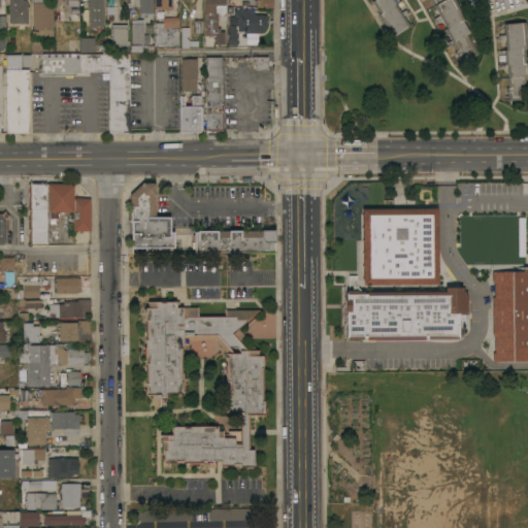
[(28,23),(9,23),(9,9),(8,9),(8,5),(9,5),(9,0),(27,0),(27,2),(28,2),(28,23)]
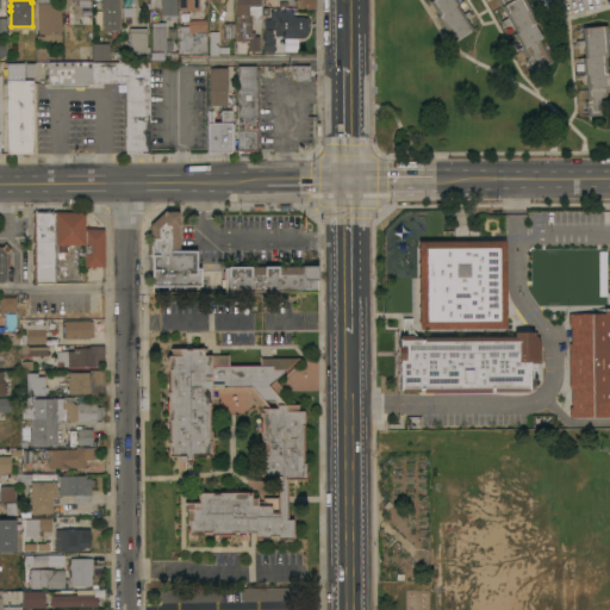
[(38,4),(38,2),(38,0),(54,0),(54,2),(62,2),(62,30),(62,42),(37,42),(37,32),(38,32),(38,4)]
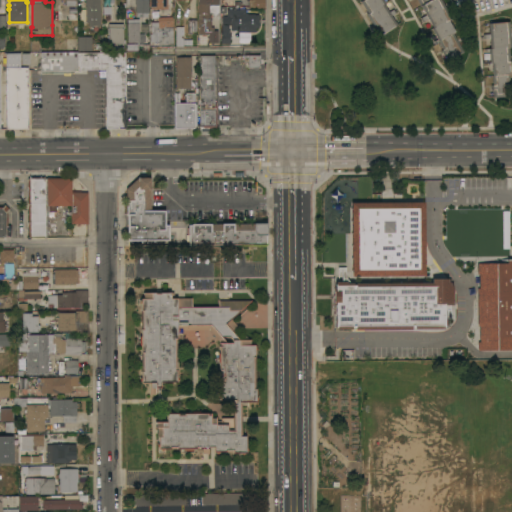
[(98,0),(83,0),(84,26),(98,26),(98,0)]
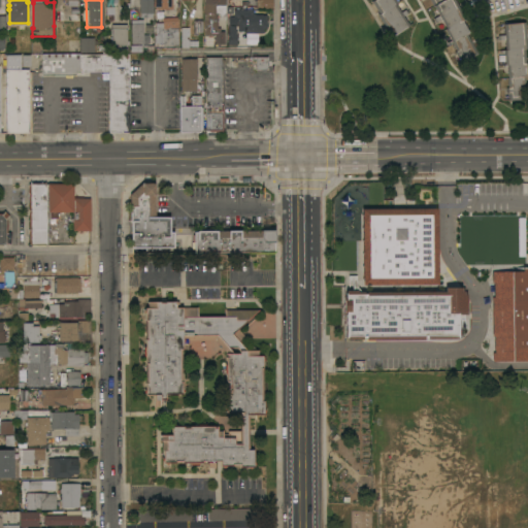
[(139,0),(154,0),(154,13),(153,13),(153,18),(141,18),(141,12),(139,12),(139,0)]
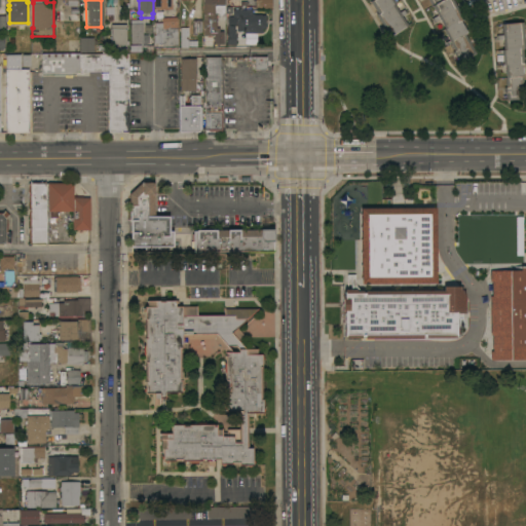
[(168,0),(153,0),(154,8),(170,8),(168,0)]
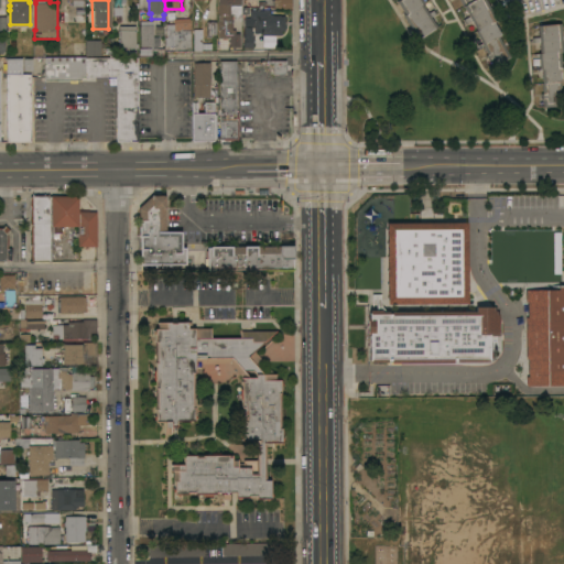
[(241,0),(241,14),(230,14),(230,15),(232,15),(232,29),(236,29),(236,33),(240,33),(240,47),(230,47),(230,38),(219,38),(219,0),(241,0)]
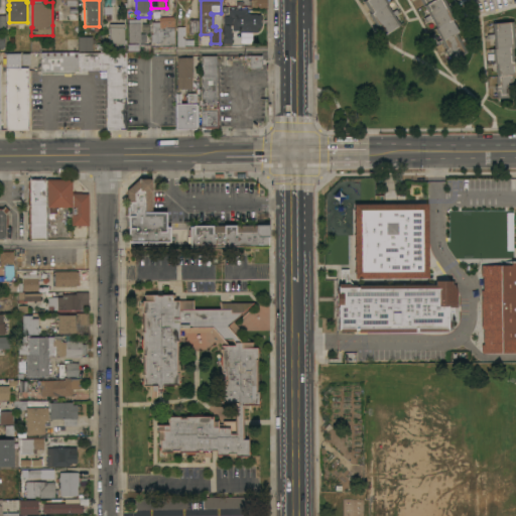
[(368,14),(370,13),(363,1),(365,0),(386,0),(388,2),(386,4),(392,12),(396,9),(399,12),(394,15),(400,24),(383,36),(368,14)]
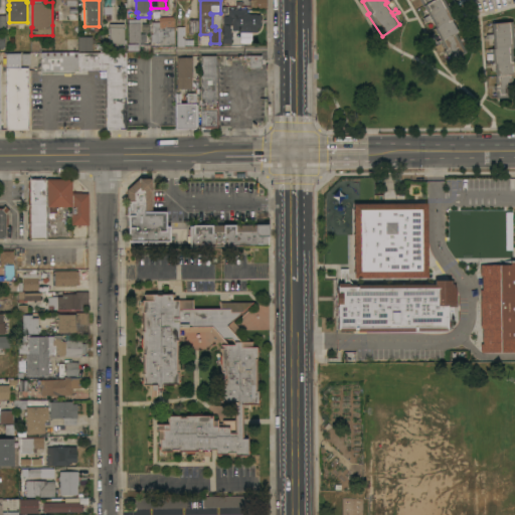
[(443,0),(454,18),(451,20),(458,31),(456,32),(467,52),(452,60),(448,53),(447,54),(445,49),(446,49),(441,40),(438,42),(437,41),(440,39),(434,28),(436,27),(431,18),(425,21),(422,18),(428,15),(419,0),(443,0)]
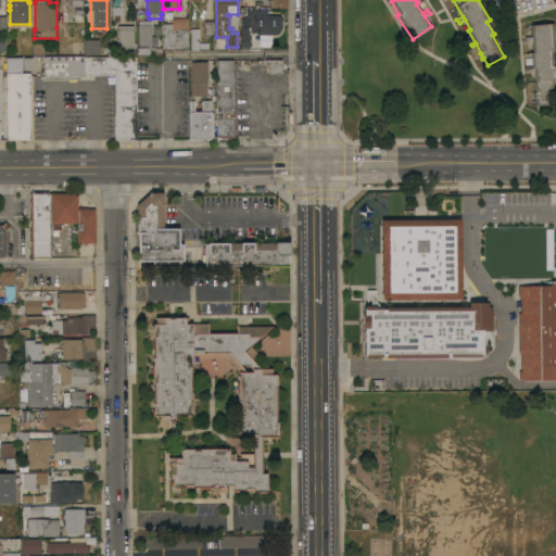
[(173,49),(173,45),(164,46),(163,37),(165,37),(164,24),(172,24),(172,19),(176,19),(176,8),(186,8),(186,17),(187,17),(189,49),(173,49)]
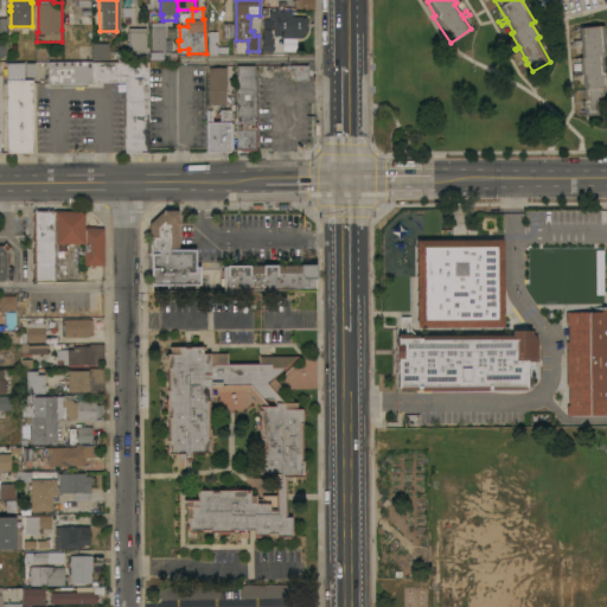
[(307,33),(304,33),(304,37),(281,37),(281,36),(274,36),(274,19),(269,19),(269,11),(292,11),(292,17),(307,17),(307,33)]
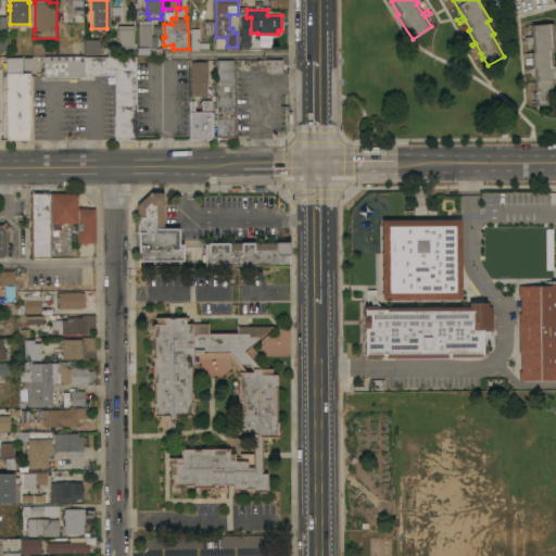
[(241,30),(239,30),(239,26),(241,26),(241,20),(249,20),(249,33),(250,33),(250,35),(250,38),(253,38),(253,43),(250,43),(250,48),(240,47),(241,30)]
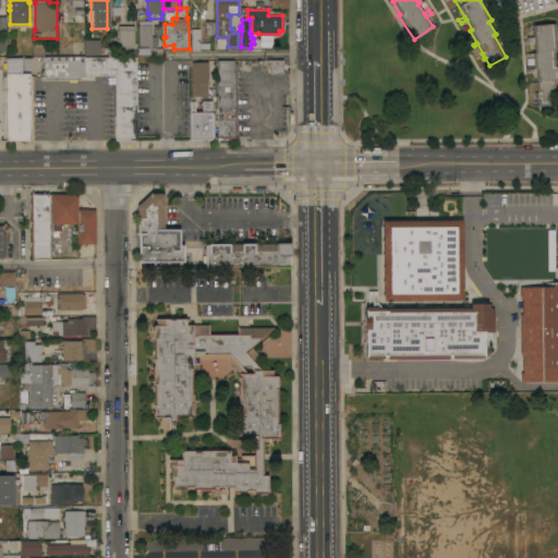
[(138,21),(152,21),(152,46),(140,46),(138,21)]
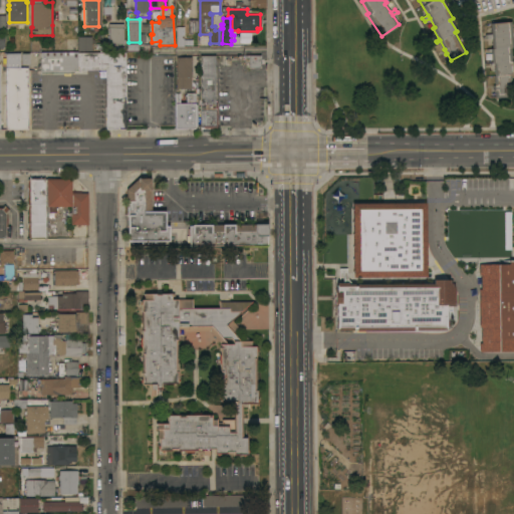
[(197,19),(197,31),(193,31),(193,34),(189,34),(189,32),(183,32),(182,19),(197,19)]
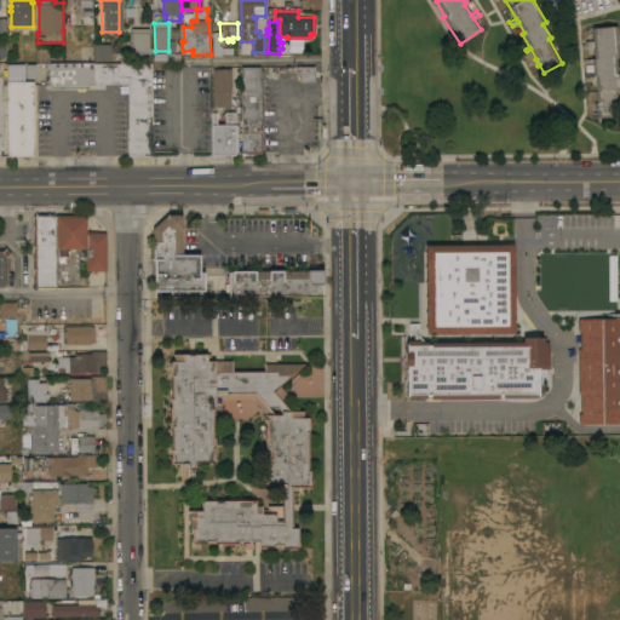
[(619,57),(615,57),(616,74),(619,73),(619,90),(616,90),(619,116),(598,118),(597,109),(595,109),(595,103),(597,102),(595,78),(590,79),(590,75),(592,75),(592,62),(587,62),(587,58),(593,58),(592,46),(585,46),(585,41),(592,40),(591,28),(616,26),(619,57)]
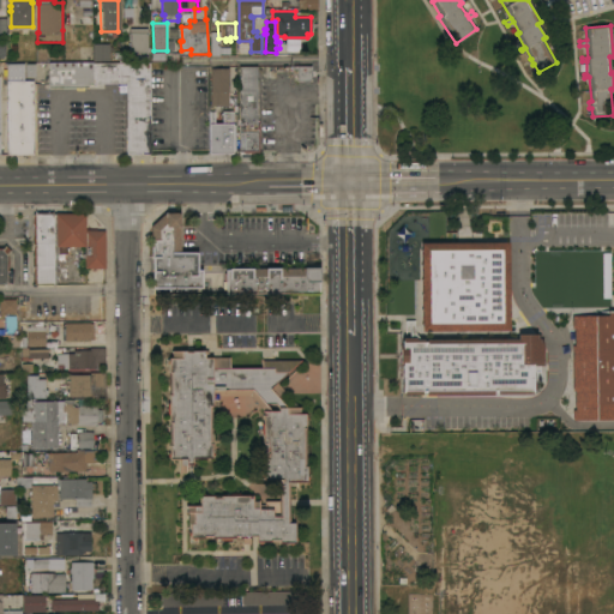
[(130,55),(130,28),(148,28),(148,47),(150,47),(150,52),(148,52),(148,55),(130,55)]
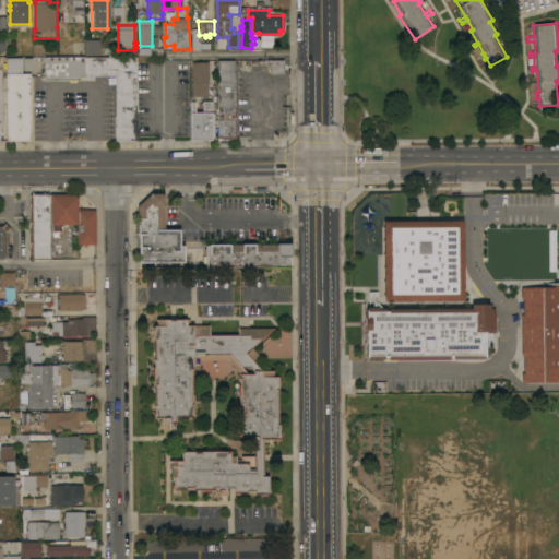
[(97,39),(83,40),(83,56),(98,55),(97,39)]
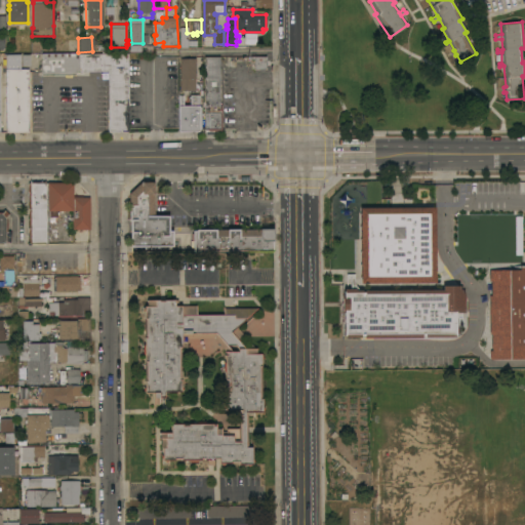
[(80,72),(76,72),(76,75),(42,75),(42,53),(80,52),(80,53),(80,72)]
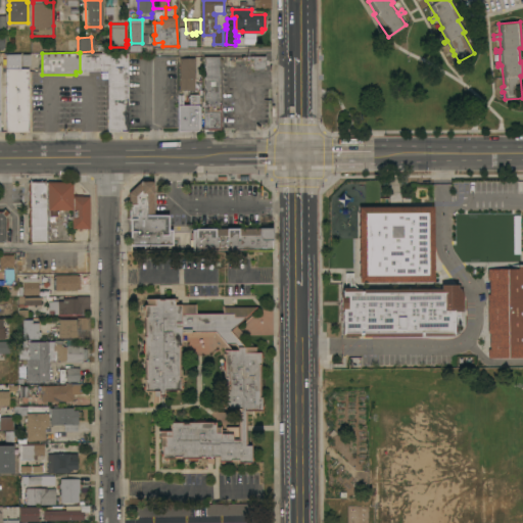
[(128,53),(128,131),(119,131),(110,131),(108,131),(108,124),(108,119),(108,70),(106,70),(106,72),(99,72),(99,70),(92,70),(92,72),(80,72),(80,53),(128,53)]
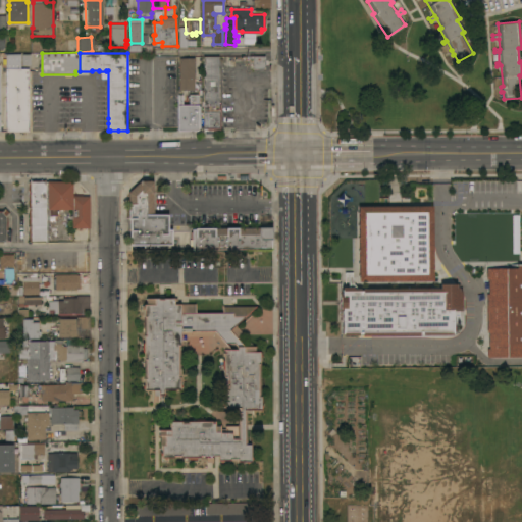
[(6,54),(20,54),(20,68),(29,68),(29,131),(6,132),(6,54)]
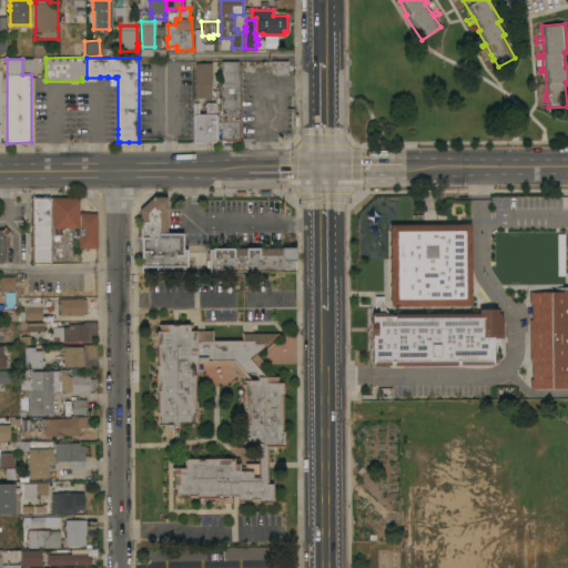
[(239,95),(239,105),(239,111),(240,111),(240,128),(241,128),(241,132),(240,132),(240,141),(233,141),(233,142),(229,142),(229,141),(224,141),(224,139),(222,139),(222,124),(221,124),(222,61),(239,61),(239,95)]
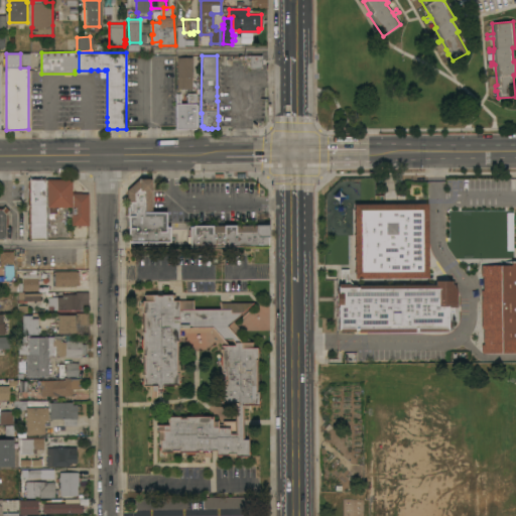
[(262,68),(250,68),(250,58),(247,58),(247,55),(262,55),(262,68)]
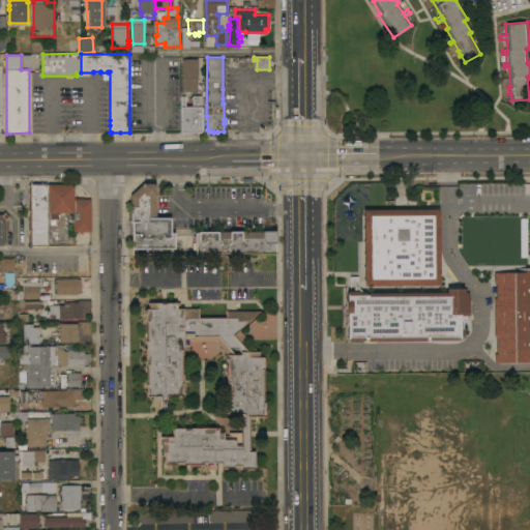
[(182,59),(198,59),(198,91),(182,91),(182,59)]
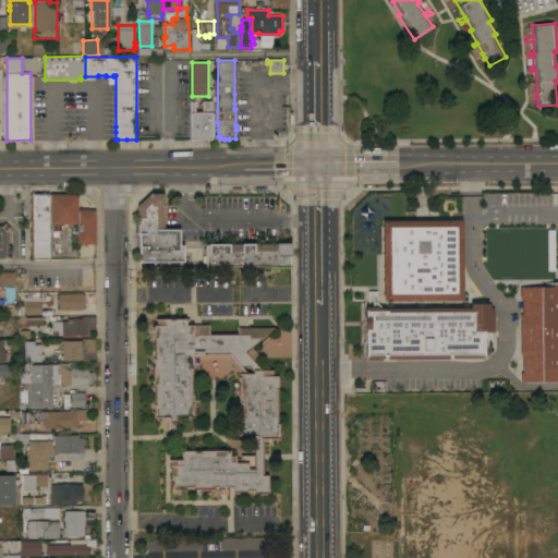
[(211,140),(190,140),(191,101),(213,101),(211,140)]
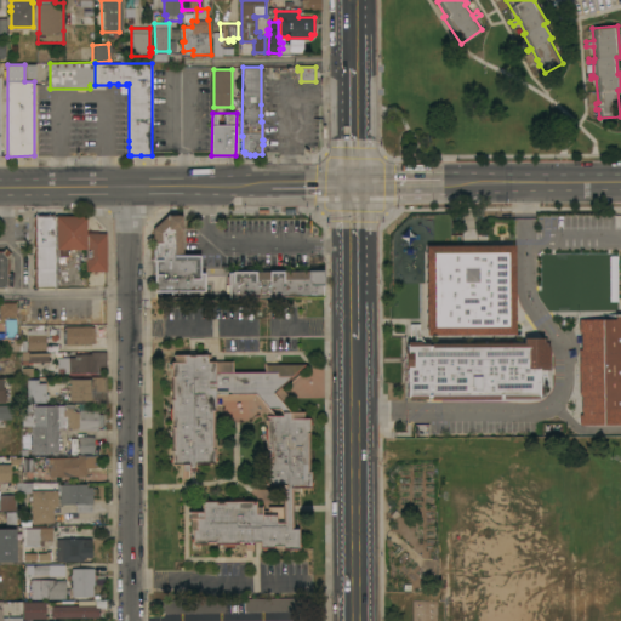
[(34,217),(35,216),(35,215),(53,214),(53,216),(55,216),(55,245),(56,245),(56,288),(34,288),(34,217)]
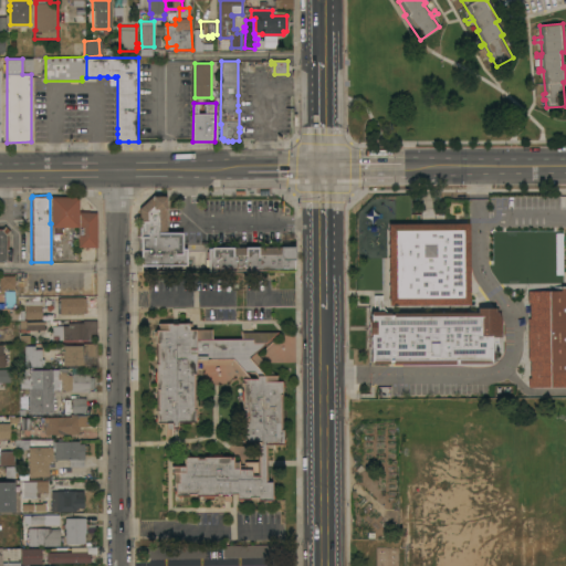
[(139,266),(138,209),(152,196),(165,195),(166,232),(180,231),(180,250),(186,249),(186,265),(139,266)]
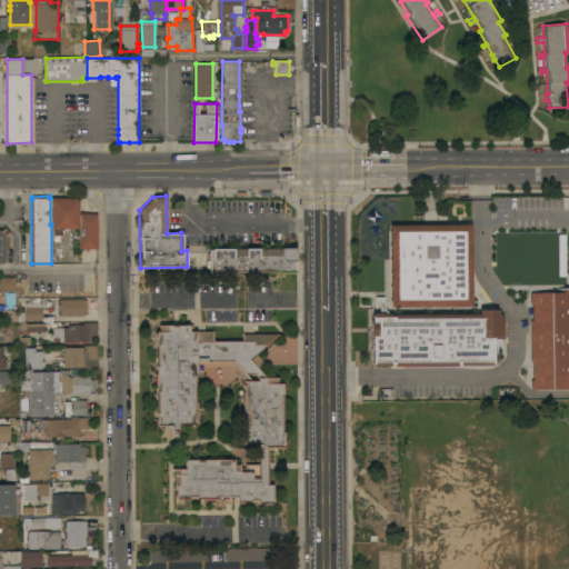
[(98,248),(79,248),(79,228),(62,228),(62,235),(55,235),(55,228),(52,228),(52,198),(80,198),(80,213),(98,213),(98,248)]
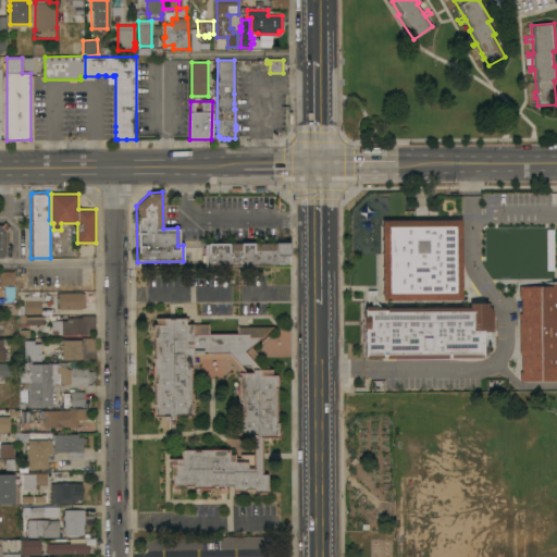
[(459,299),(459,219),(379,220),(380,300),(459,299)]
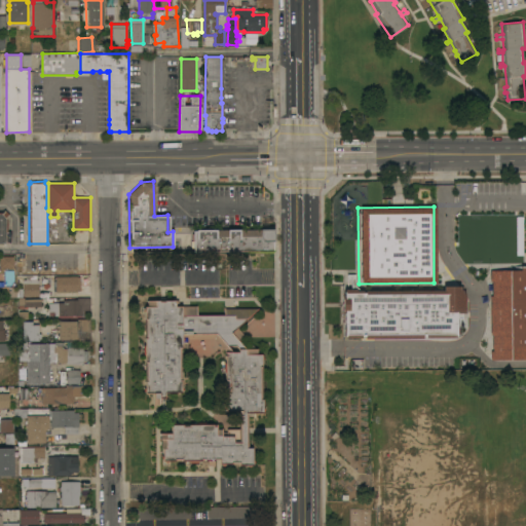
[(0,245),(0,212),(3,212),(5,210),(9,215),(7,218),(8,232),(6,232),(6,245),(0,245)]
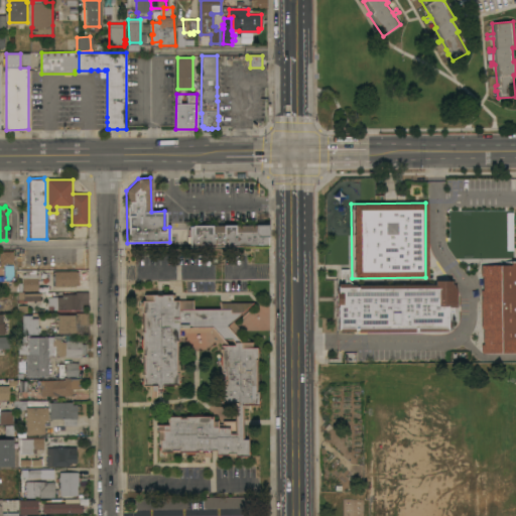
[(269,245),(249,246),(187,246),(186,236),(187,225),(268,225),(269,245)]
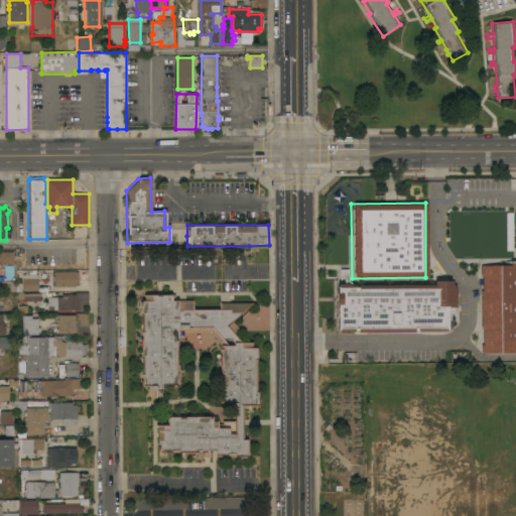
[(0,251),(14,251),(14,263),(0,263),(0,251)]
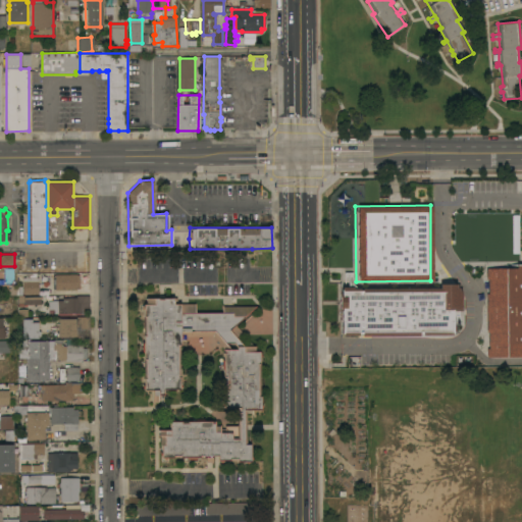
[(488,268),(521,268),(521,357),(489,357),(488,268)]
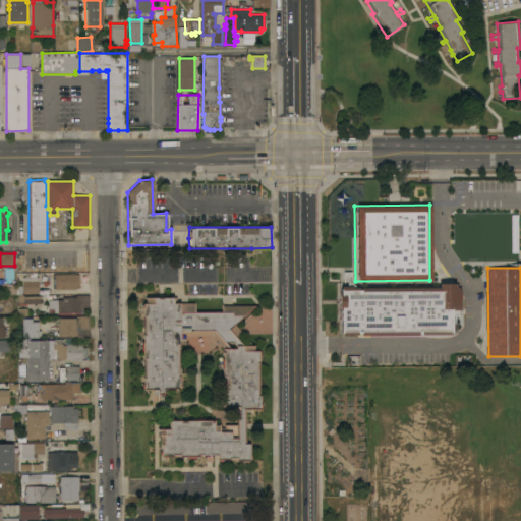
[(40,293),(23,294),(23,277),(26,277),(26,273),(37,273),(37,277),(39,277),(40,293)]
